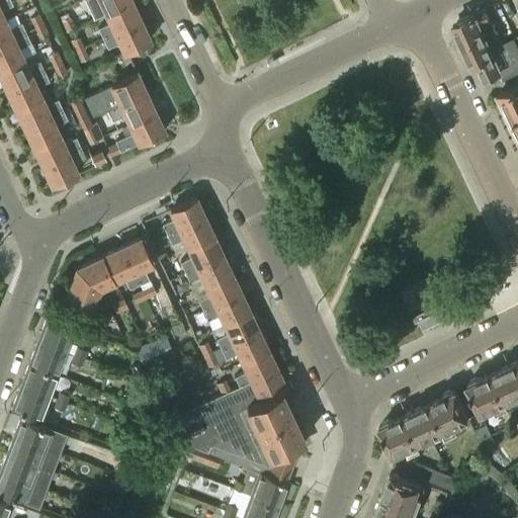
[(0,0),(0,20),(5,18),(1,9),(13,4),(10,0),(0,0)]
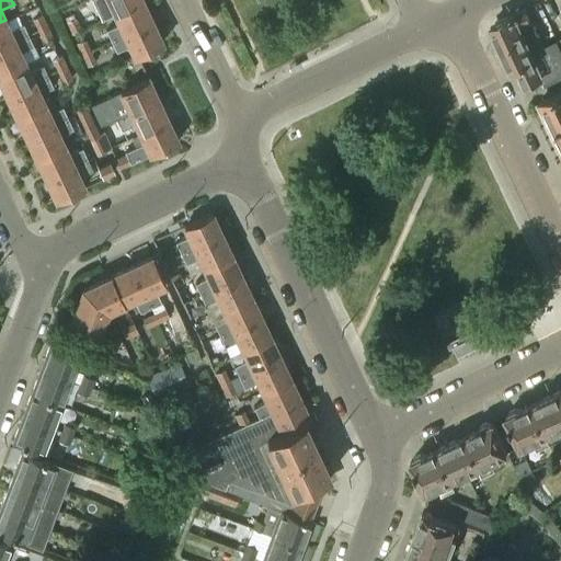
[(141,0),(107,0),(110,2),(96,9),(102,20),(114,13),(141,0)]
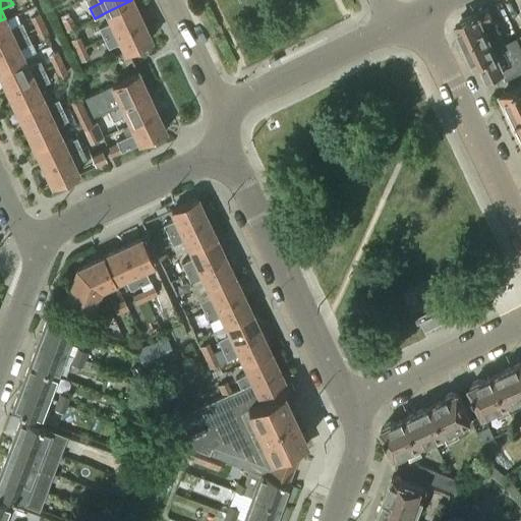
[(132,0),(131,0),(106,12),(111,21),(99,27),(103,38),(141,19),(132,0)]
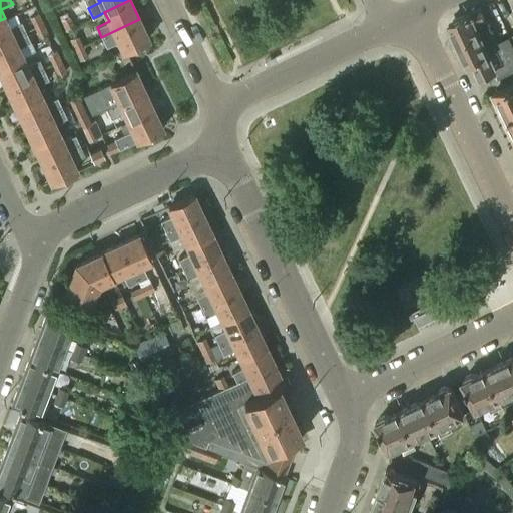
[(451,27),(459,44),(475,37),(473,33),(489,26),(480,7),(453,20),(451,27)]
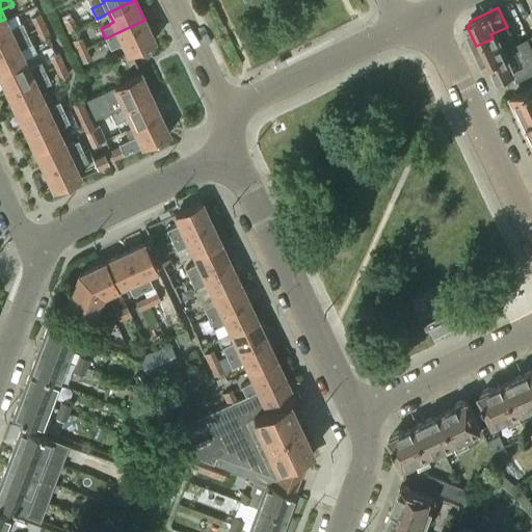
[(31,18),(36,28),(45,24),(40,14),(31,18)]
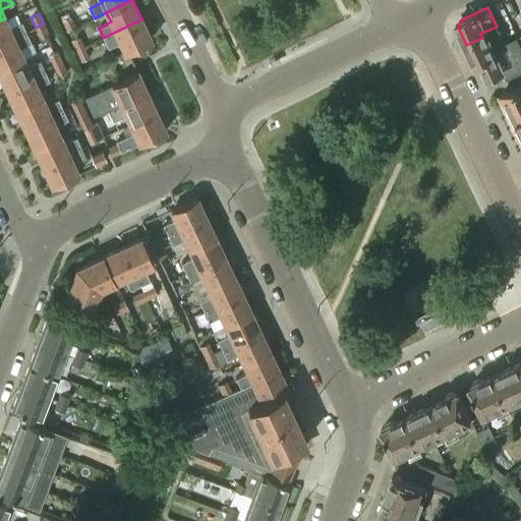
[(61,21),(66,32),(75,27),(70,17),(61,21)]
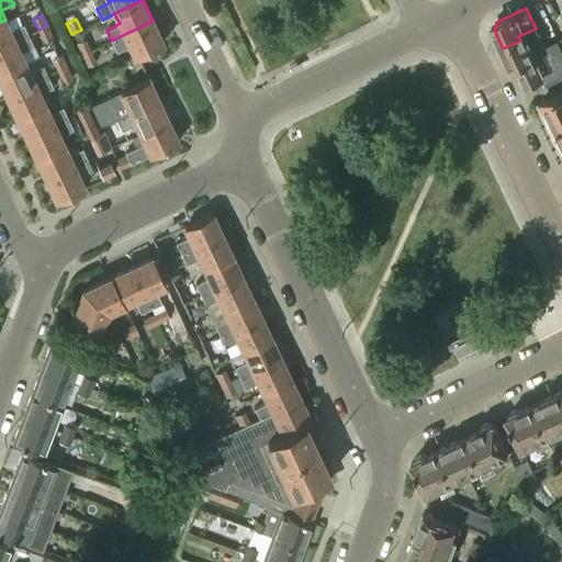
[(0,22),(0,47),(29,34),(23,23),(10,30),(6,20),(0,22)]
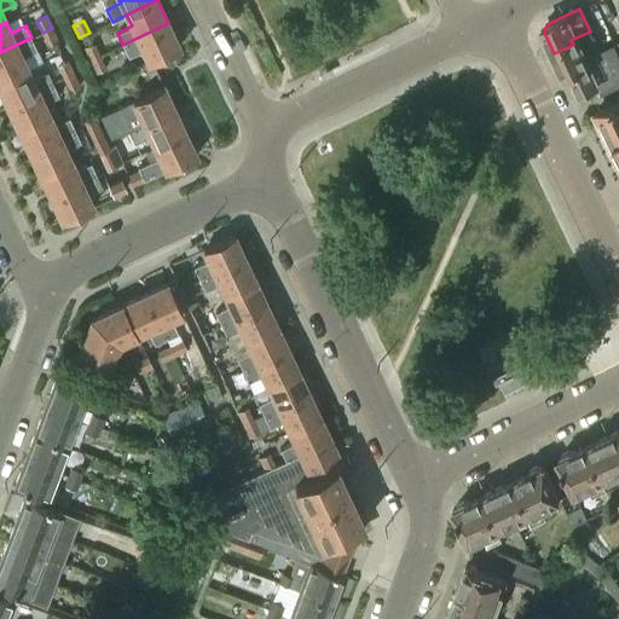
[(180,46),(168,23),(122,45),(128,56),(143,50),(149,62),(180,46)]
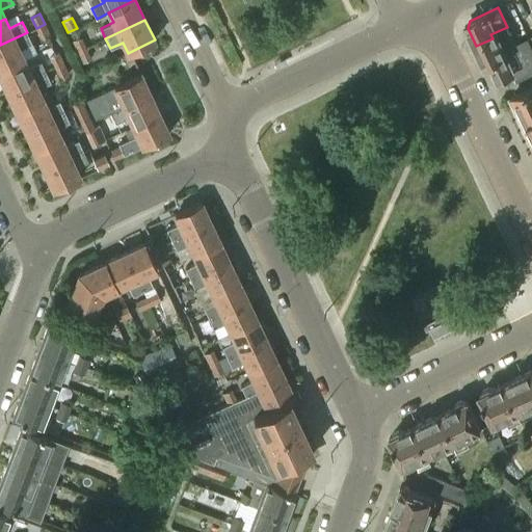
[(45,24),(36,28),(42,38),(50,34),(45,24)]
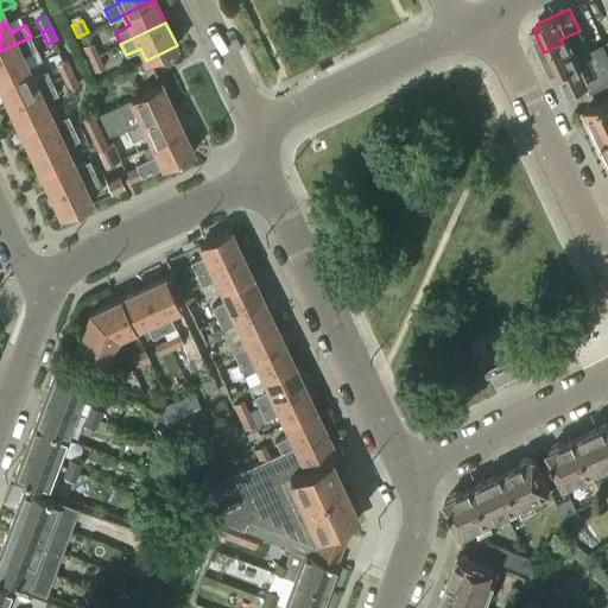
[(563,44),(544,52),(553,74),(561,70),(591,57),(588,51),(580,31),(561,39),(563,44)]
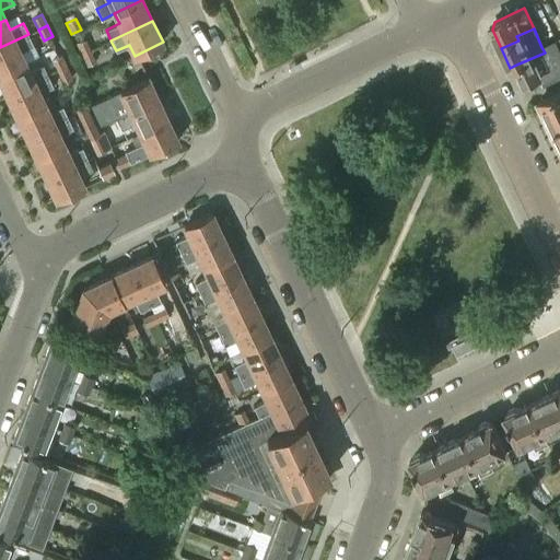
[(0,72),(25,61),(20,51),(33,45),(28,34),(0,47),(0,72)]
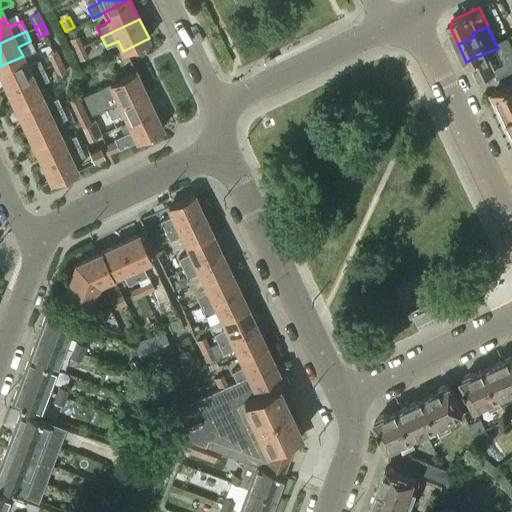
[(69,40),(74,49),(82,46),(78,36),(69,40)]
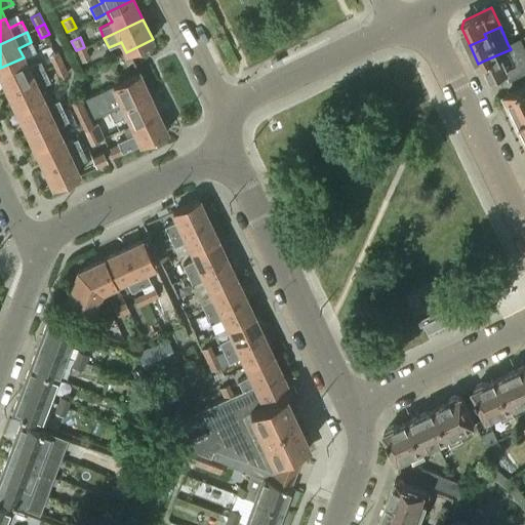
[(511,49),(484,61),(492,78),(498,75),(501,82),(524,70),(524,48),(520,38),(508,44),(511,49)]
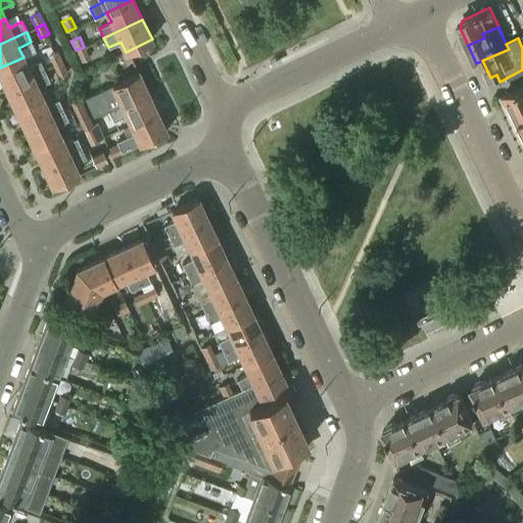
[(89,57),(84,47),(76,50),(81,60),(89,57)]
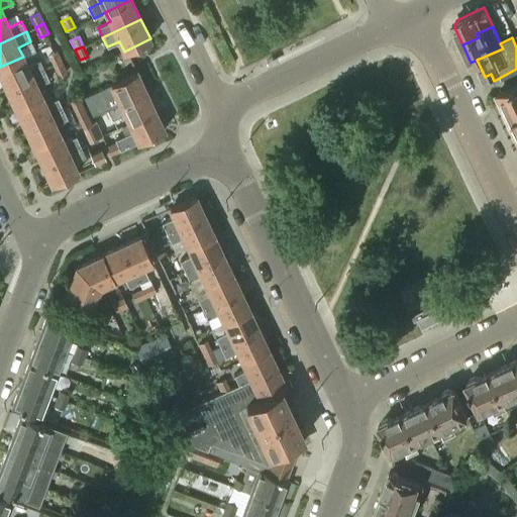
[(54,65),(62,61),(57,52),(48,56),(54,65)]
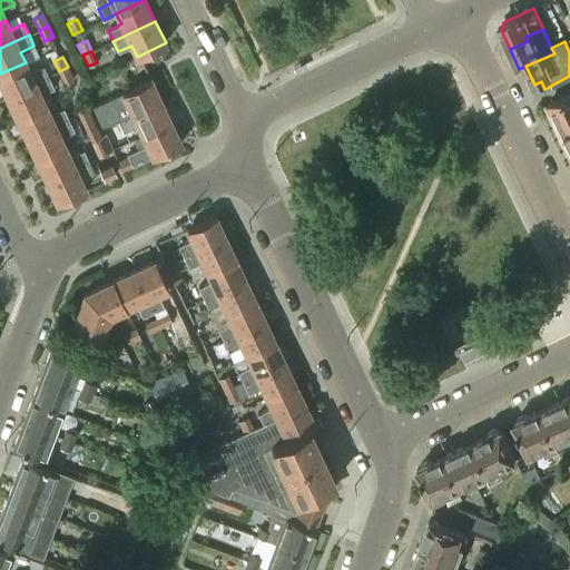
[(0,74),(0,82),(7,97),(49,77),(43,66),(30,72),(26,62),(0,74)]
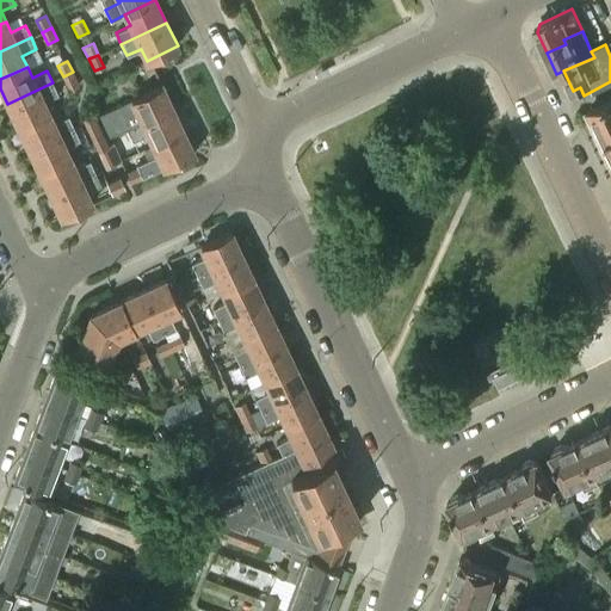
[(79,84),(73,72),(63,76),(68,88),(79,84)]
